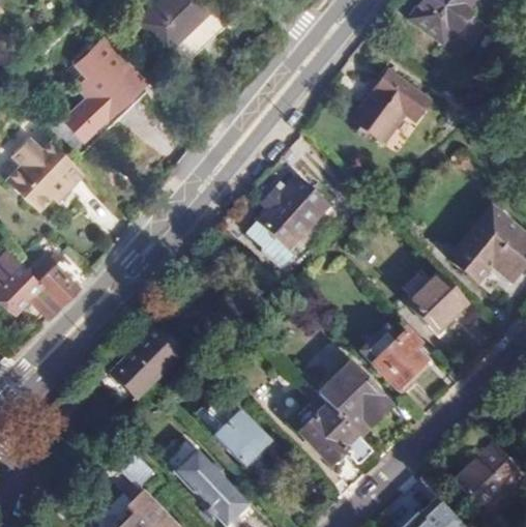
[(217,4),(212,0),(170,0),(144,28),(171,53),(217,4)]
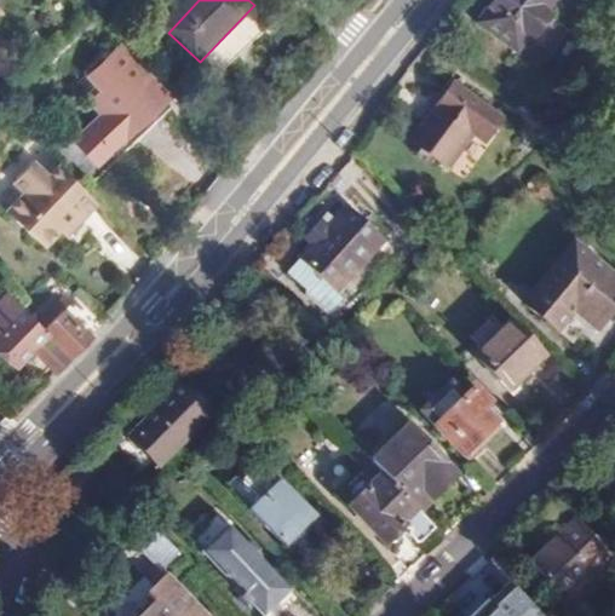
[(496,0),(481,21),(521,50),(530,35),(535,38),(551,15),(546,11),(553,0),(496,0)]
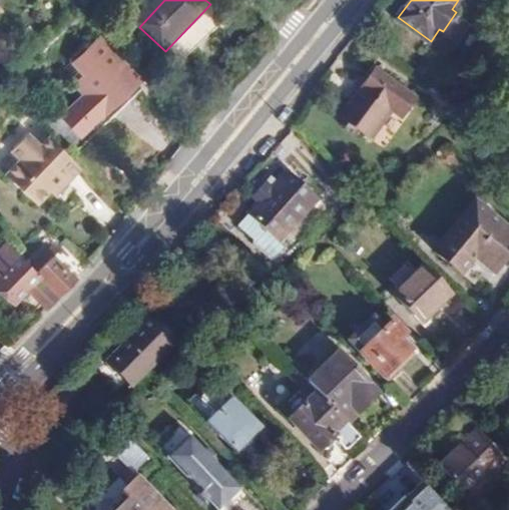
[(72,116),(92,141),(156,86),(143,69),(107,29),(77,55),(89,69),(88,83),(90,92),(72,116)]
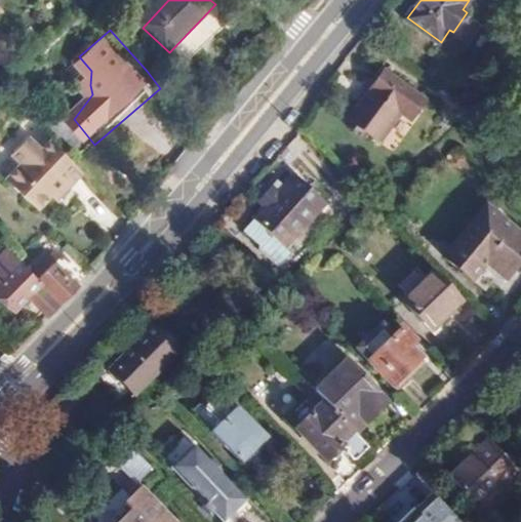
[(390,121),(396,125),(405,112),(412,115),(424,97),(384,71),(351,120),(377,137),(390,121)]
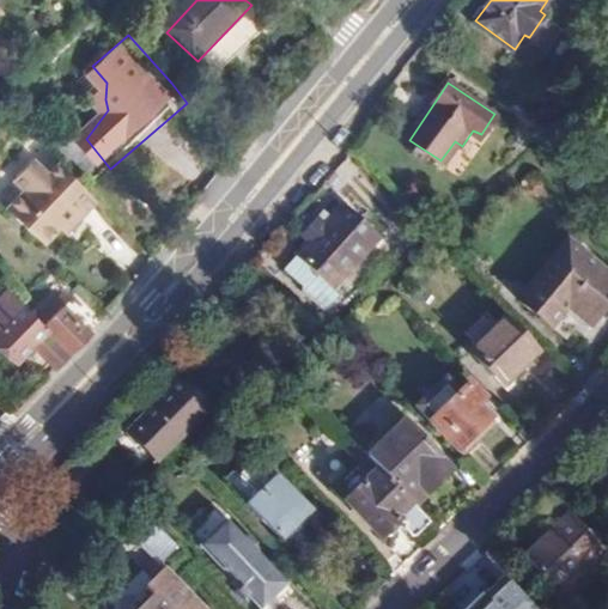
[(448,165),(462,146),(455,141),(441,160),(448,165)]
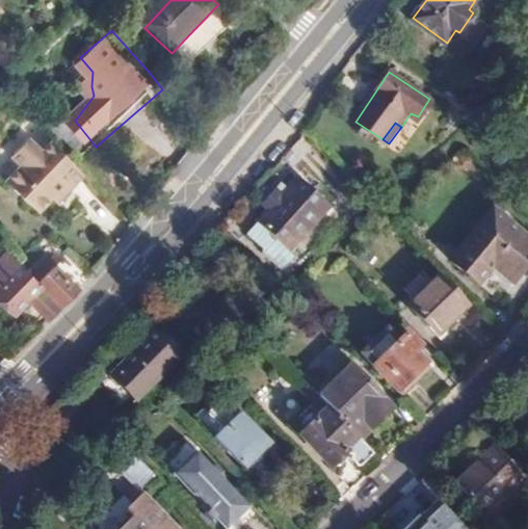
[(52,151),(40,137),(27,149),(36,159),(31,164),(16,178),(44,211),(60,197),(89,173),(63,141),(52,151)]
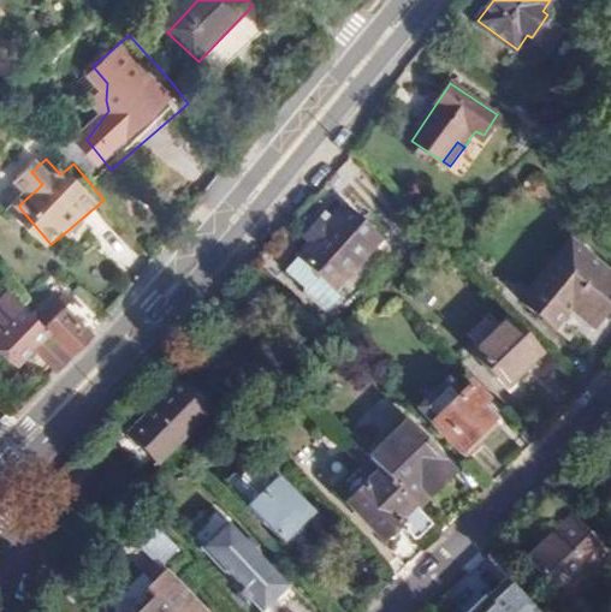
[(36,190),(42,184),(31,172),(25,177),(36,190)]
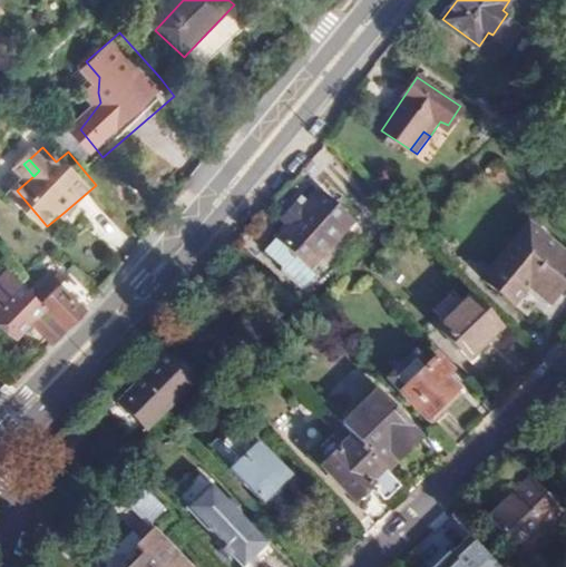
[(96,185),(65,212),(70,218),(103,193),(96,185)]
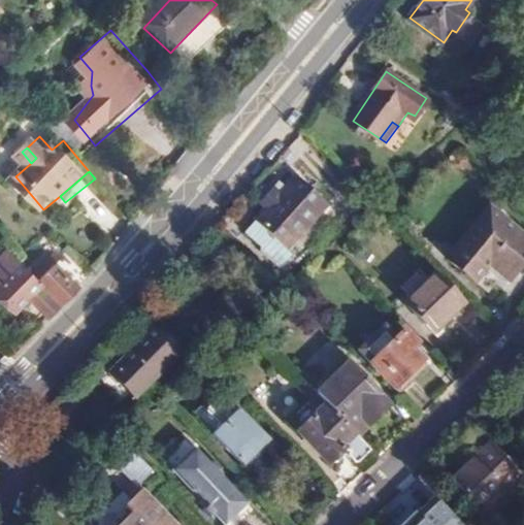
[(255,219),(285,247),(327,203),(295,173),(255,219)]
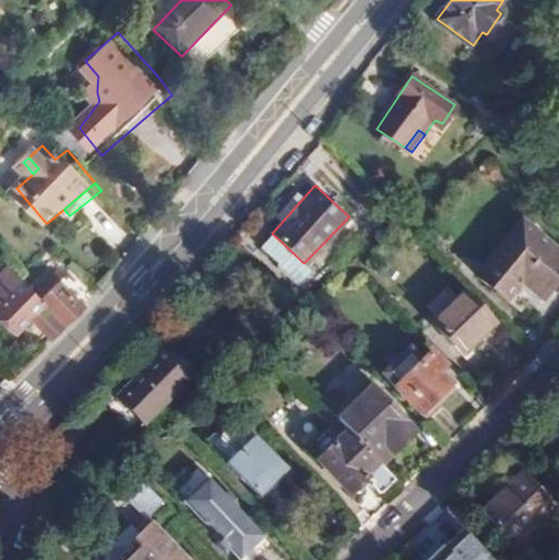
[(473,270),(514,309),(529,293),(537,298),(558,273),(558,254),(518,219),(473,270)]
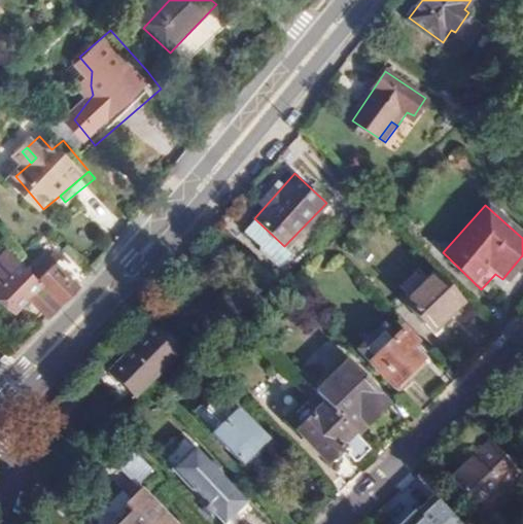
[(54,326),(68,311),(48,288),(23,257),(0,276),(0,285),(6,293),(4,295),(25,320),(38,309),(54,326)]
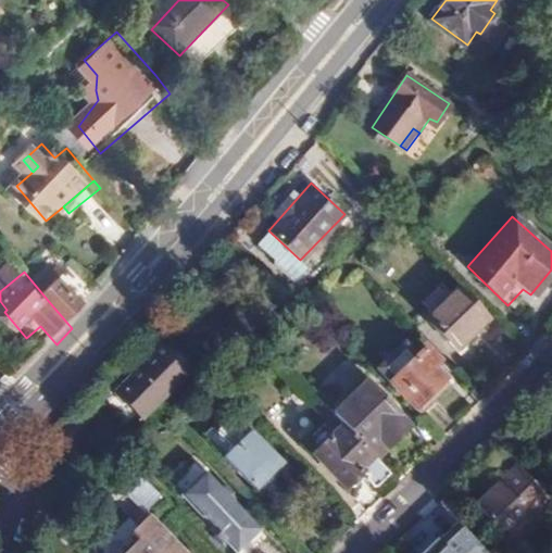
[(72,292),(67,287),(51,304),(72,328),(100,299),(85,281),(72,292)]
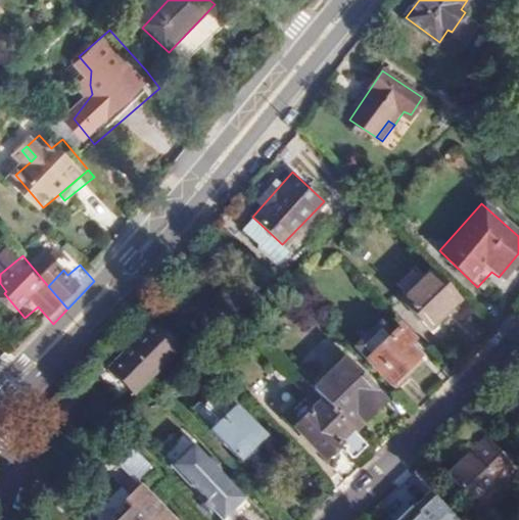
[(439,316),(462,295),(434,269),(404,298),(422,318),(432,309),(439,316)]
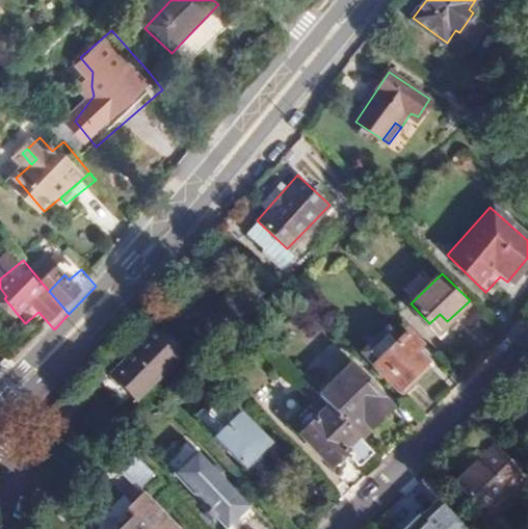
[(411,328),(376,362),(405,392),(432,365),(417,347),(422,342),(411,328)]
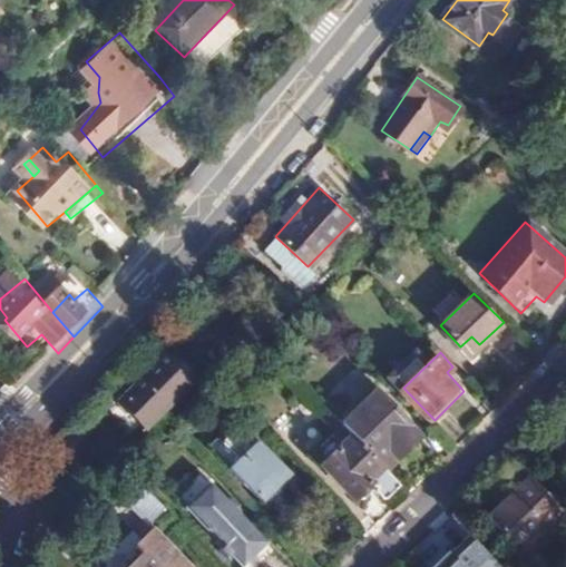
[(116,399),(142,426),(192,377),(171,353),(158,364),(155,361),(116,399)]
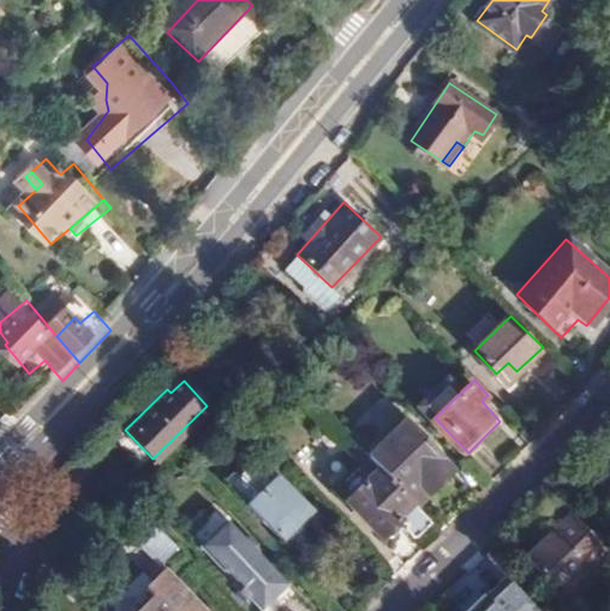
[(368,454),(380,466),(417,503),(431,490),(436,490),(450,475),(454,467),(400,413),(366,444),(371,450),(368,454)]
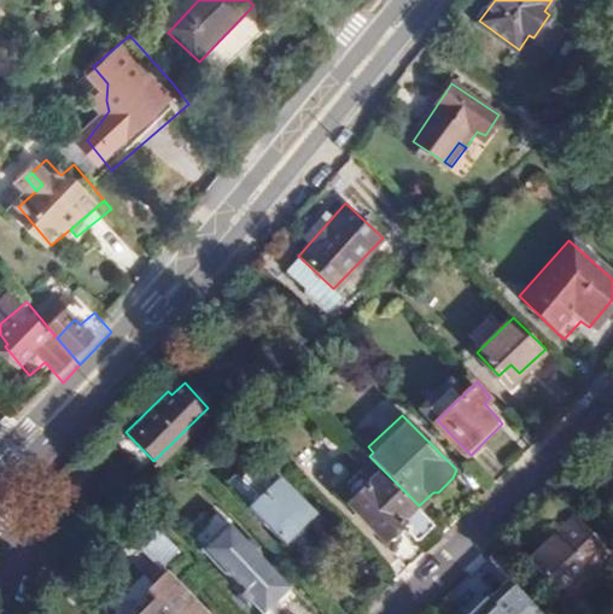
[(250,504),(282,537),(313,508),(280,474),(274,479),(257,462),(244,473),(238,467),(228,475),(254,502),(250,504)]
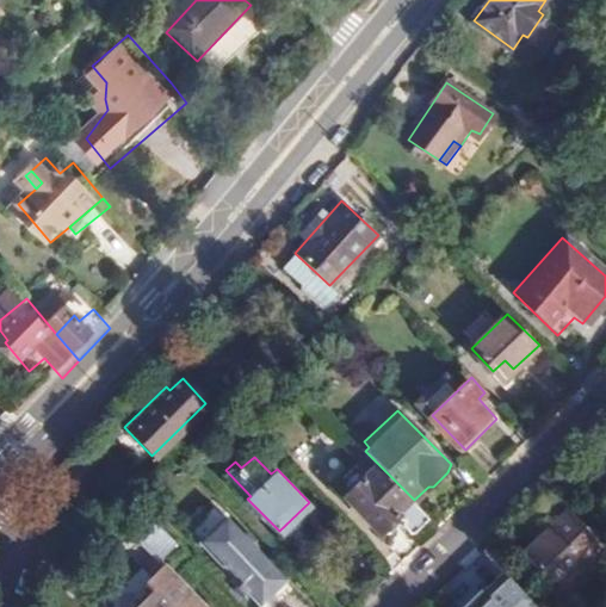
[(414,500),(377,463),(345,494),(383,533),(389,528),(391,531),(399,524),(400,516),(407,516),(408,522),(416,528),(430,516),(414,500)]
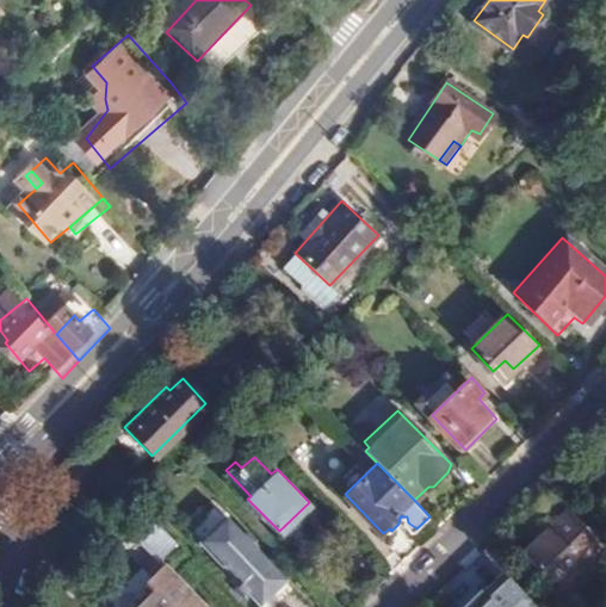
[(216,503),(189,528),(248,592),(274,564),(216,503)]
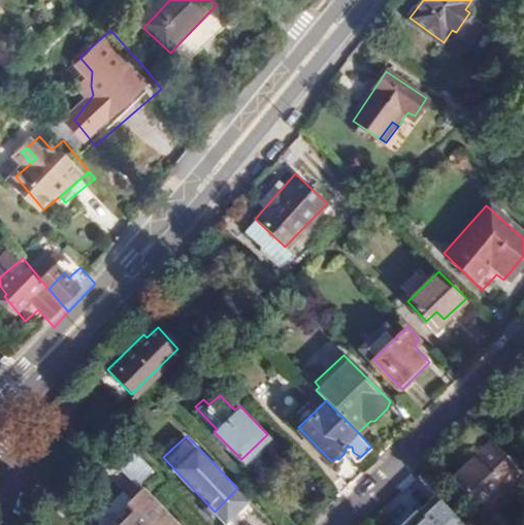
[(454,478),(481,505),(518,469),(492,441),(454,478)]
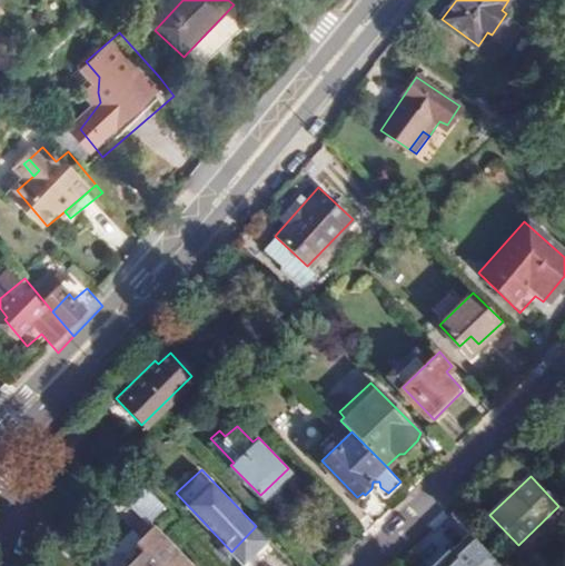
[(146,485),(128,502),(150,523),(167,506),(146,485)]
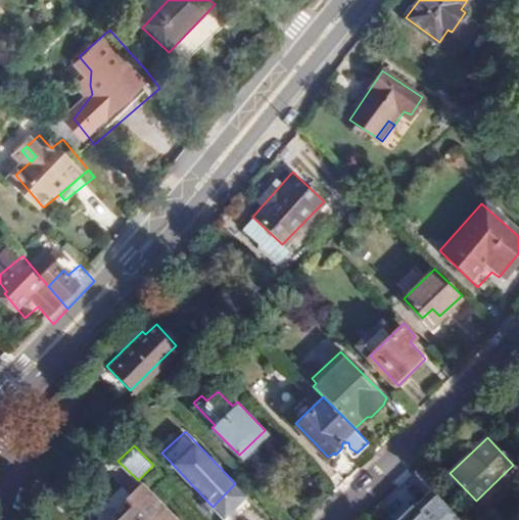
[(174,519),(140,485),(127,499),(132,505),(116,519),(174,519)]
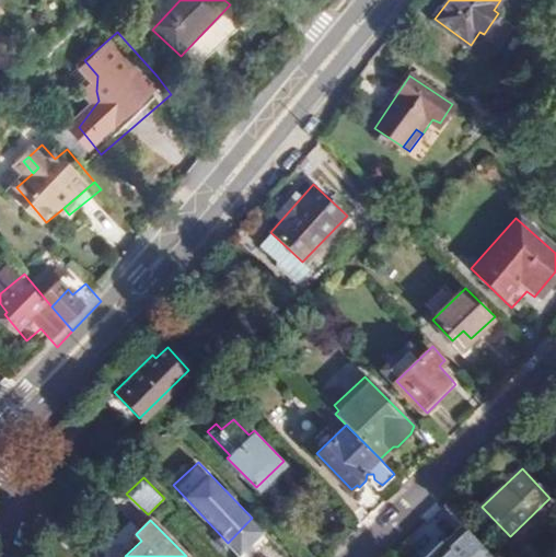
[(463,523),(430,556),(487,556),(491,554),(463,523)]
